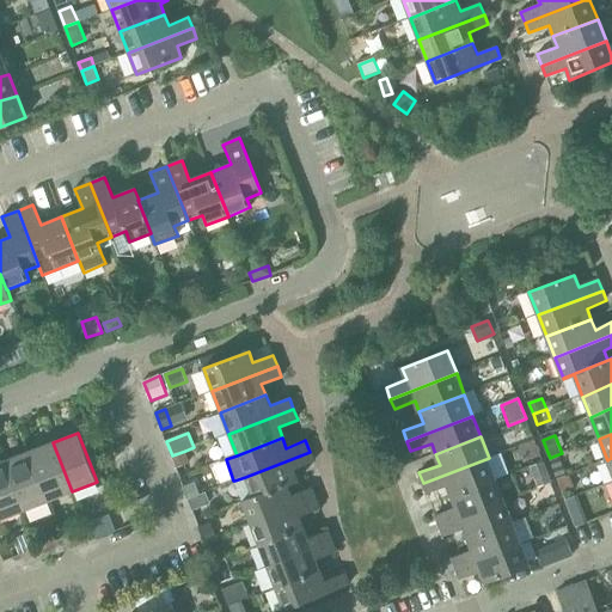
[(48,501),(72,491),(53,442),(29,452),(48,501)]
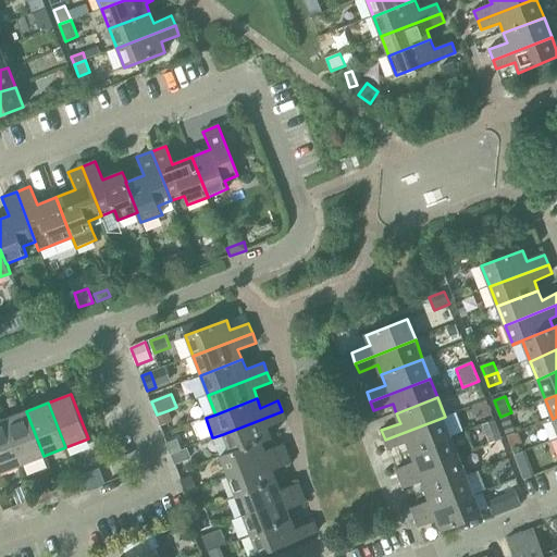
[(173,422),(169,410),(157,415),(161,426),(173,422)]
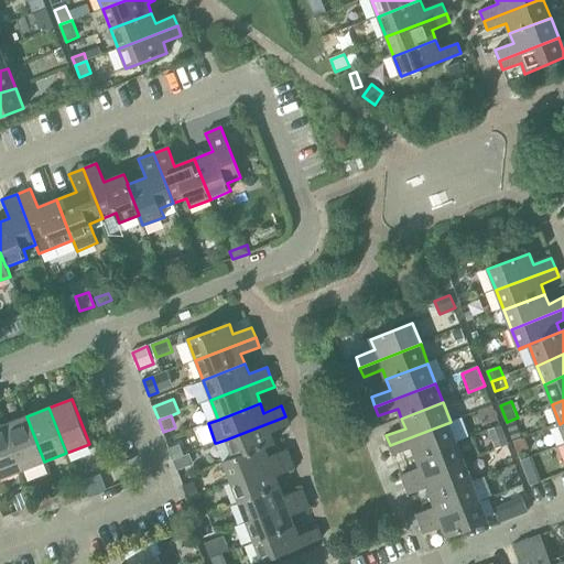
[(22,470),(44,462),(26,416),(4,424),(22,470)]
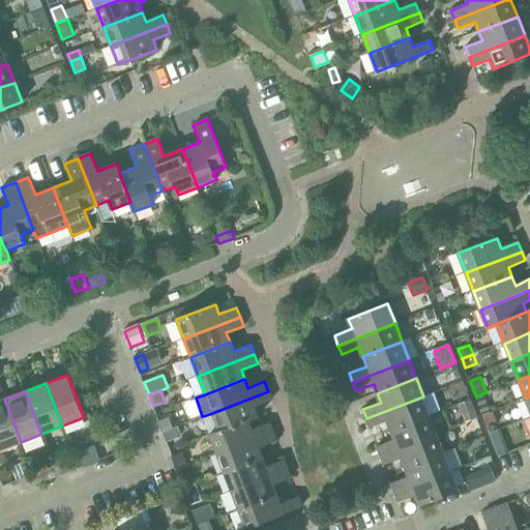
[(268,391),(212,413),(219,431),(219,432),(248,420),(249,421),(259,417),(255,407),(271,401),(268,391)]
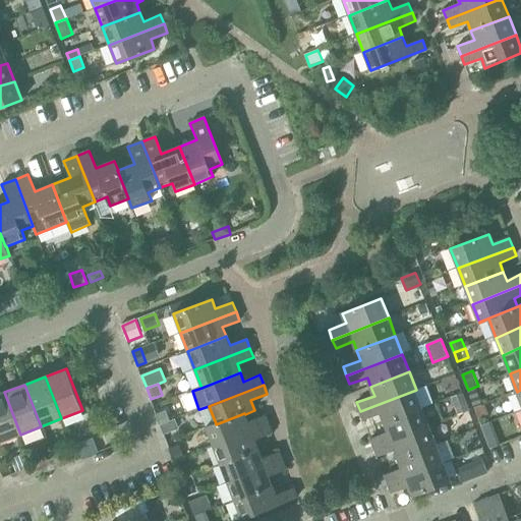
[(482,404),(475,387),(468,390),(474,407),(482,404)]
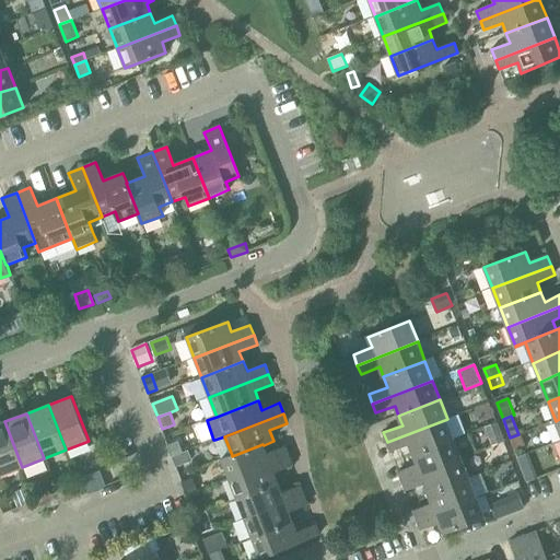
[(415,455),(455,439),(447,419),(387,442),(392,453),(410,445),(415,455)]
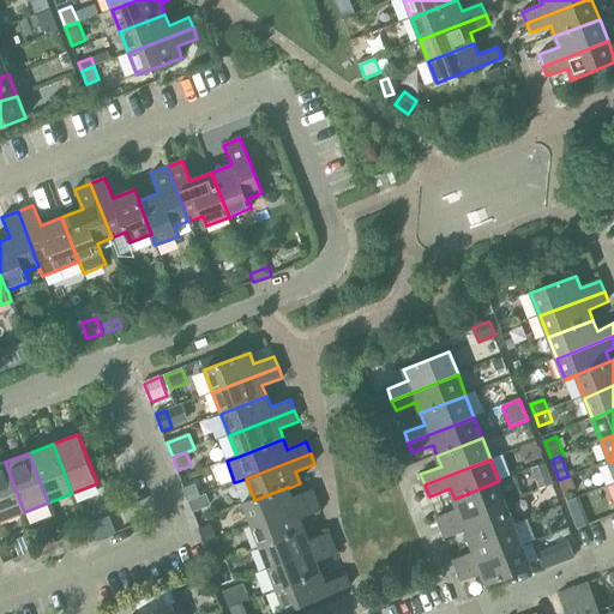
[(0,521),(24,512),(5,462),(0,463),(0,521)]
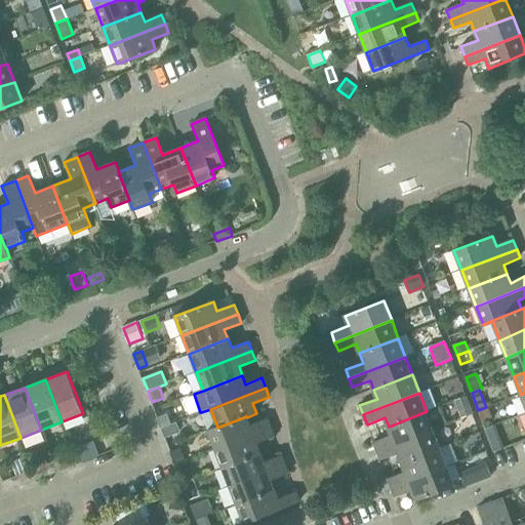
[(465,396),(454,400),(459,415),(471,411),(472,411),(467,396),(465,396)]
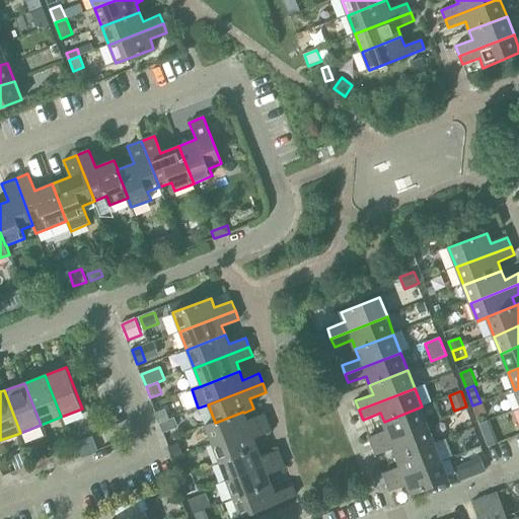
[(488,413),(484,403),(473,406),(477,417),(488,413)]
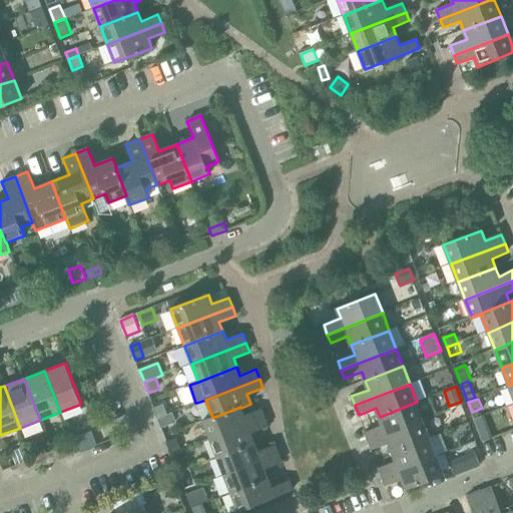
[(369,442),(424,420),(417,402),(380,417),(383,425),(365,432),(369,442)]
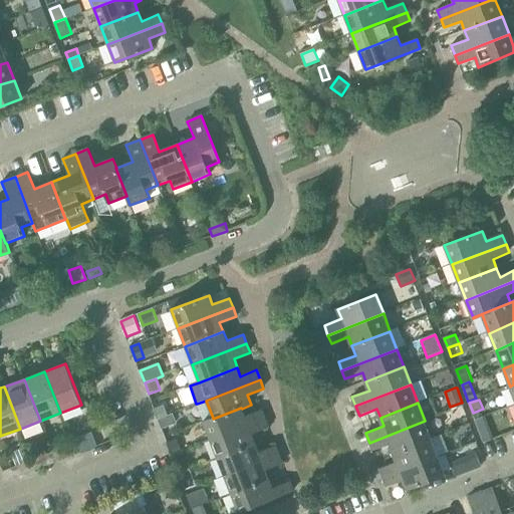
[(213,418),(204,422),(204,423),(211,441),(265,420),(261,412),(245,418),(242,409),(241,408),(213,419),(213,418)]
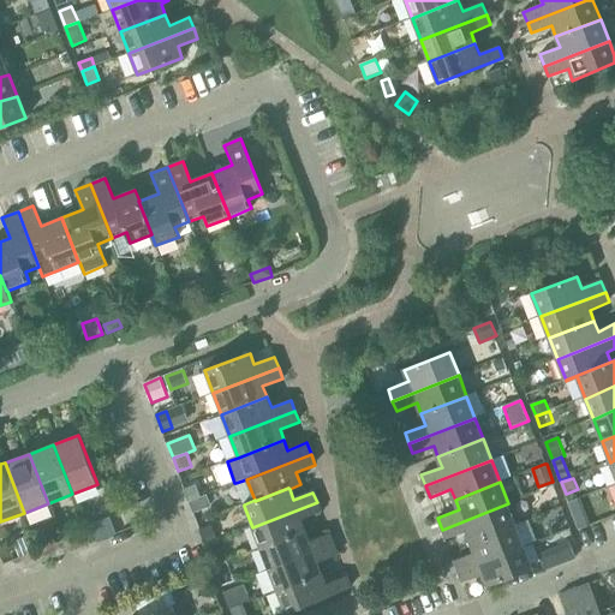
[(579,497),(568,501),(579,529),(590,525),(579,497)]
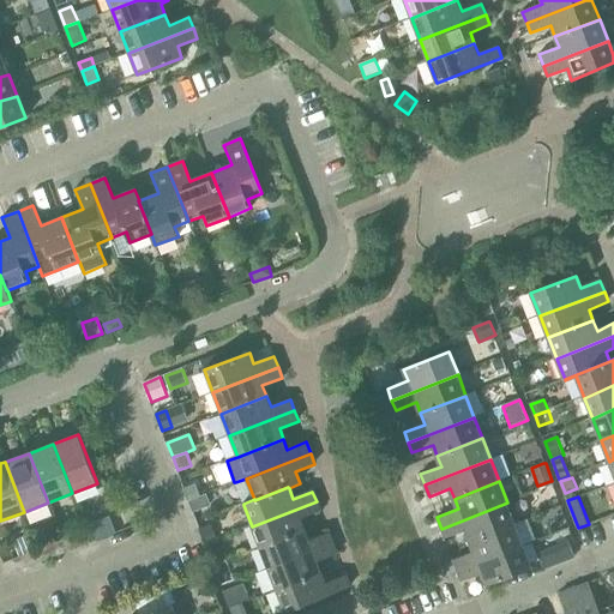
[(317,501),(252,527),(260,548),(305,530),(301,519),(320,512),(317,501)]
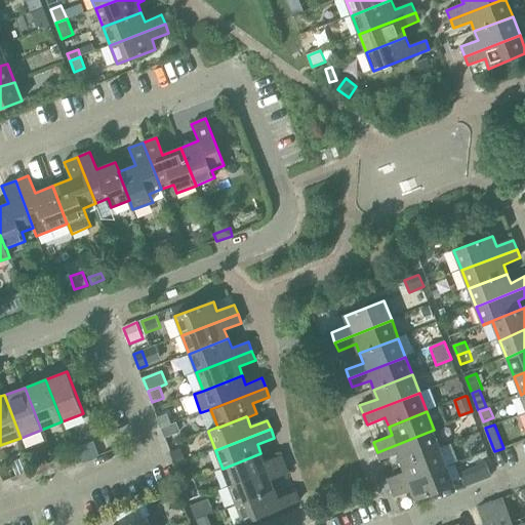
[(402,463),(441,449),(434,430),(377,452),(380,460),(399,454),(402,463)]
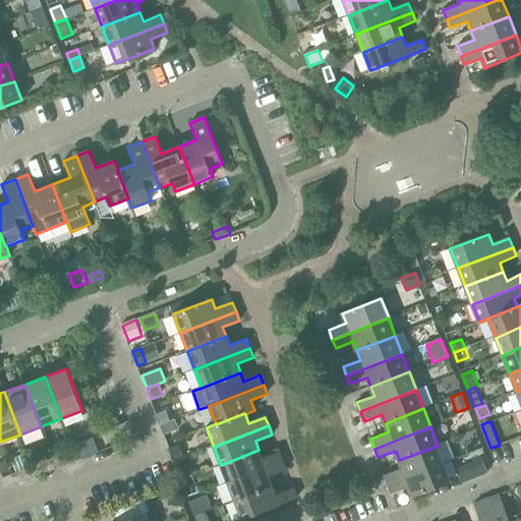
[(73,451),(77,461),(99,452),(93,438),(71,447),(72,451),(73,451)]
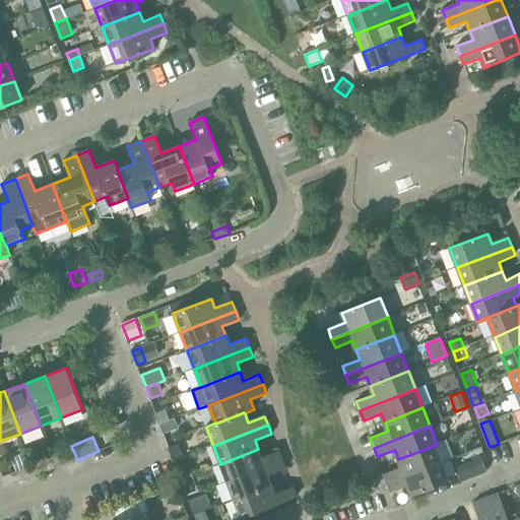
[(180,444),(169,448),(173,460),(184,456),(180,444)]
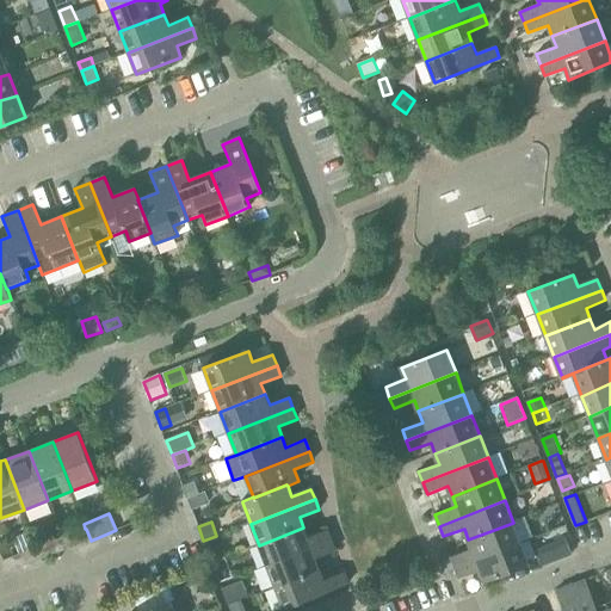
[(456,568),(522,543),(513,523),(468,539),(473,549),(452,557),(456,568)]
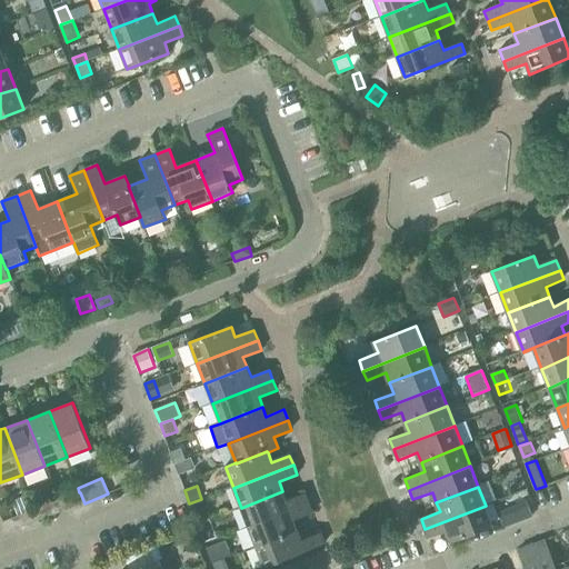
[(282,491),(241,508),(249,528),(309,505),(305,495),(287,501),(282,491)]
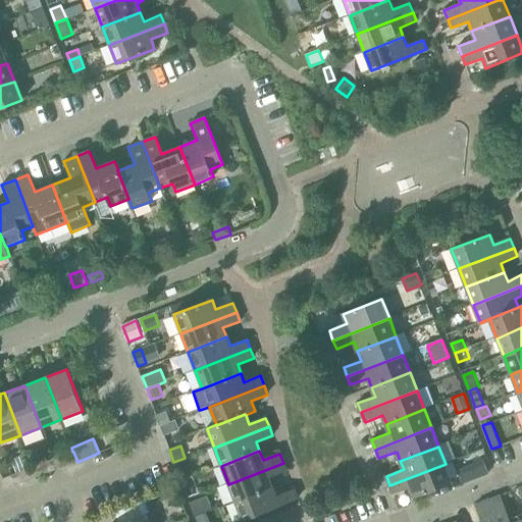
[(57,458),(61,468),(77,462),(73,452),(72,452),(57,458)]
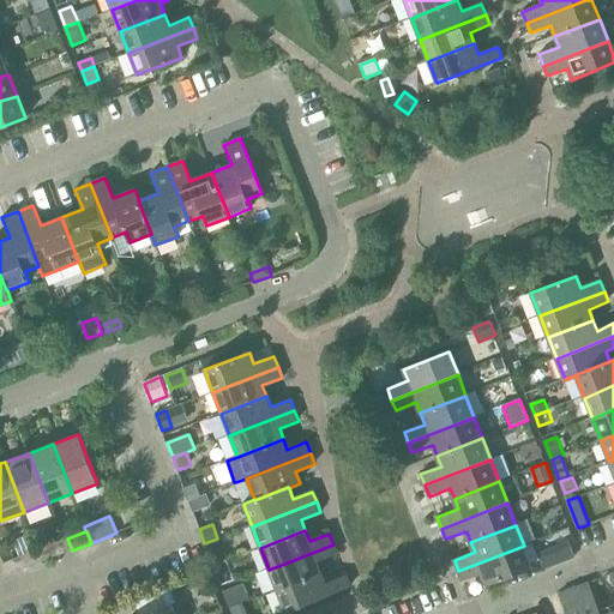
[(576,558),(570,541),(537,553),(545,570),(576,558)]
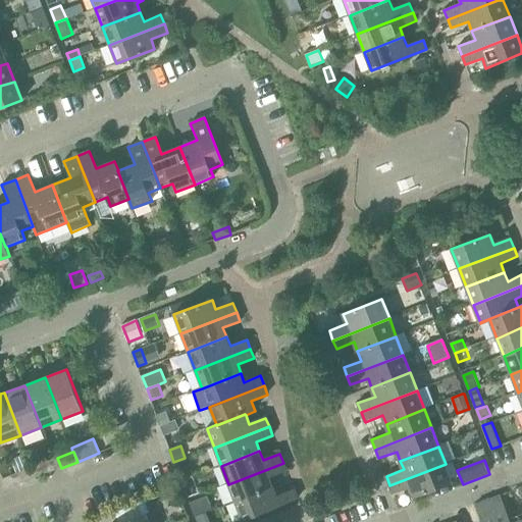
[(33,467),(37,478),(52,472),(48,461),(33,467)]
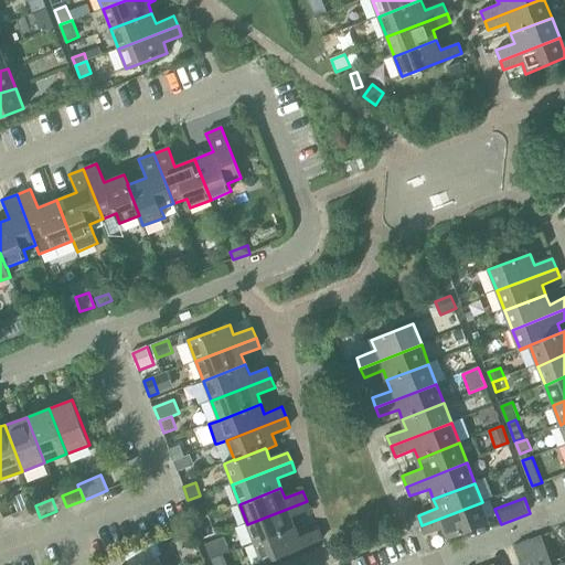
[(307,501),(247,524),(255,544),(296,528),(292,518),(310,510),(307,501)]
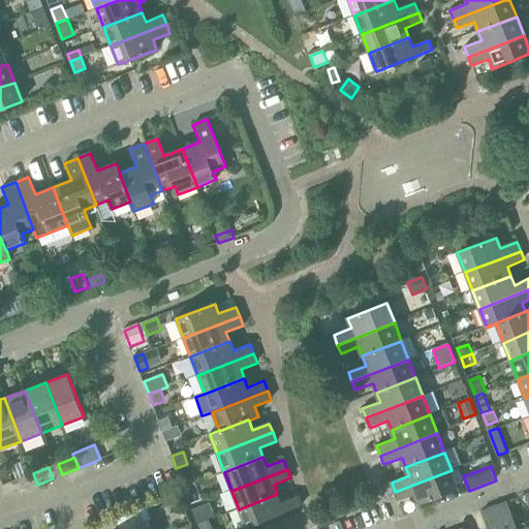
[(419,504),(459,489),(452,470),(395,492),(399,501),(416,494),(419,504)]
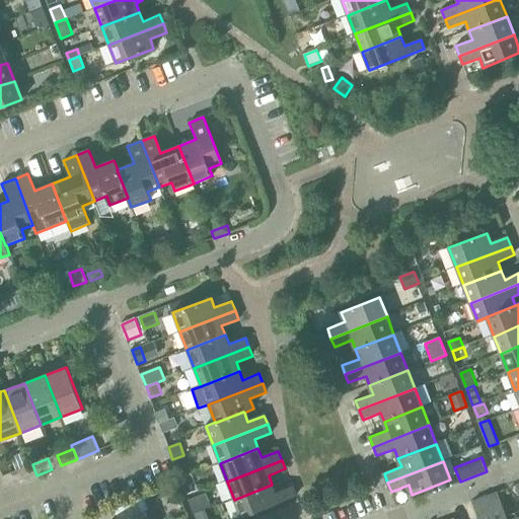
[(176,466),(180,475),(191,471),(188,462),(176,466)]
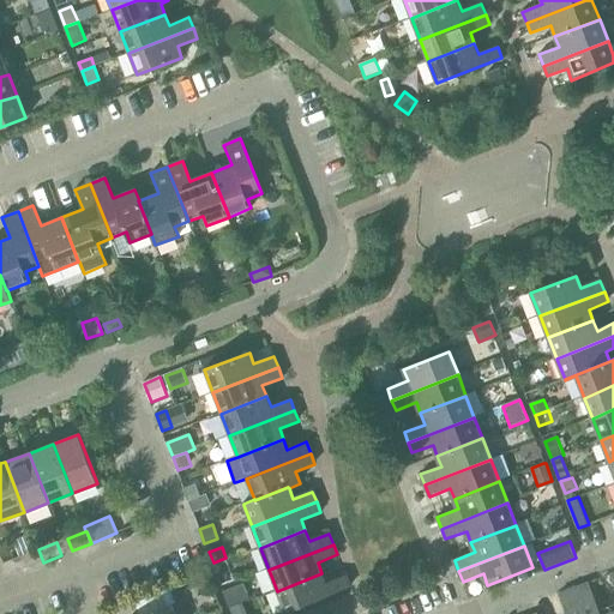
[(43,563),(38,549),(20,557),(25,569),(43,563)]
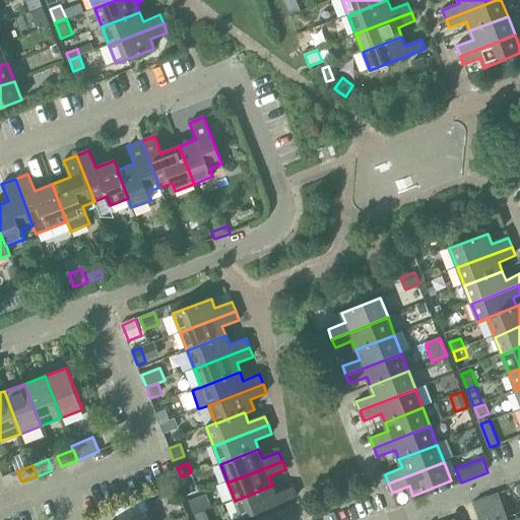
[(0,490),(15,484),(11,473),(3,477),(0,468),(0,490)]
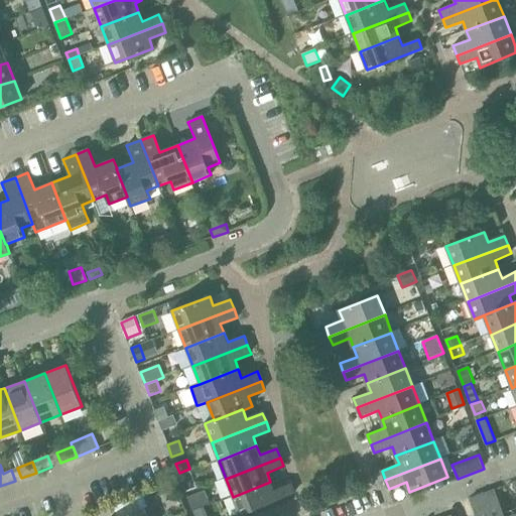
[(270,482),(233,497),(240,515),(294,494),(290,485),(274,491),(270,482)]
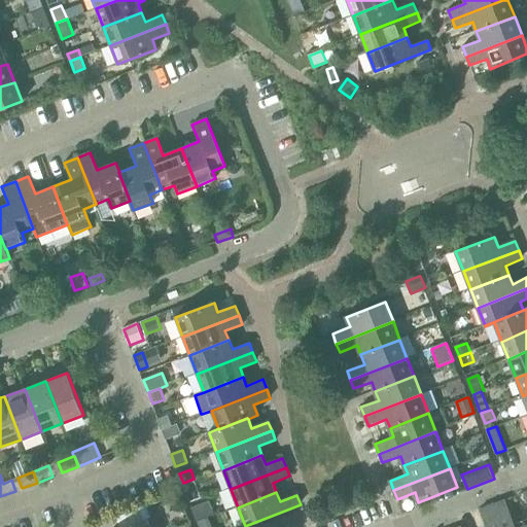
[(525,526),(523,521),(518,523),(513,521),(505,501),(492,506),(500,526),(525,526)]
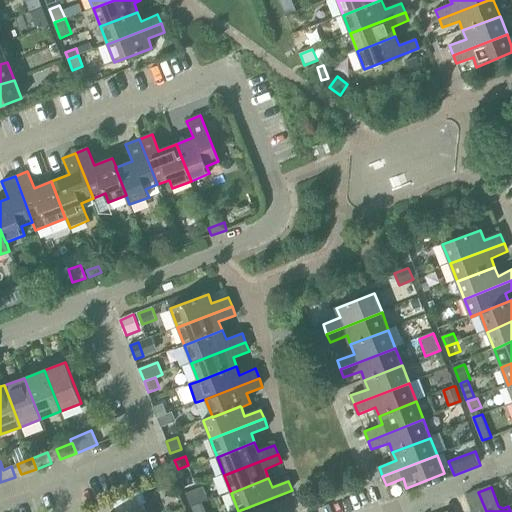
[(193,507),(202,503),(197,490),(188,494),(193,507)]
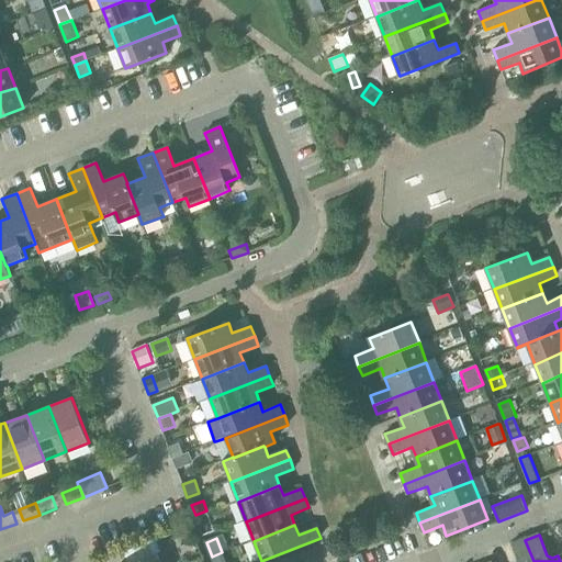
[(534,561),(525,540),(512,544),(518,561),(534,561)]
